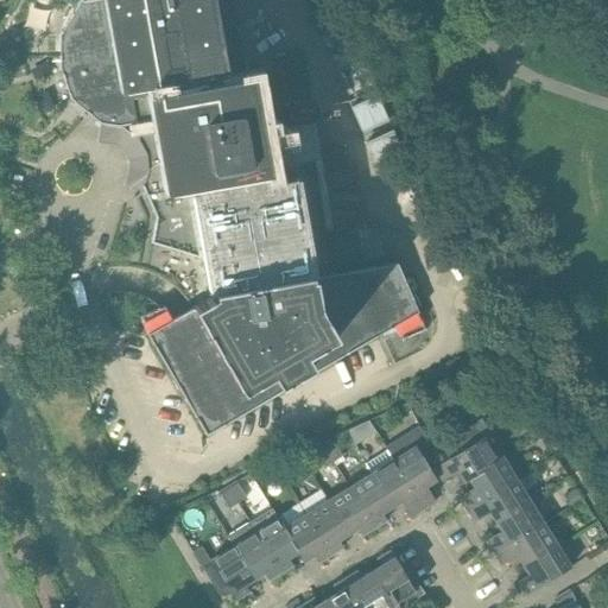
[(80,0),(59,36),(59,69),(70,100),(100,125),(107,126),(105,137),(115,138),(116,135),(125,140),(127,138),(133,145),(132,146),(137,156),(139,154),(140,164),(139,165),(137,175),(135,175),(132,184),(143,188),(156,217),(151,244),(207,261),(214,296),(147,335),(206,436),(418,312),(397,263),(311,278),(310,267),(318,261),(305,179),(292,168),(285,169),(272,152),(263,154),(241,35),(221,7),(219,0),(80,0)]
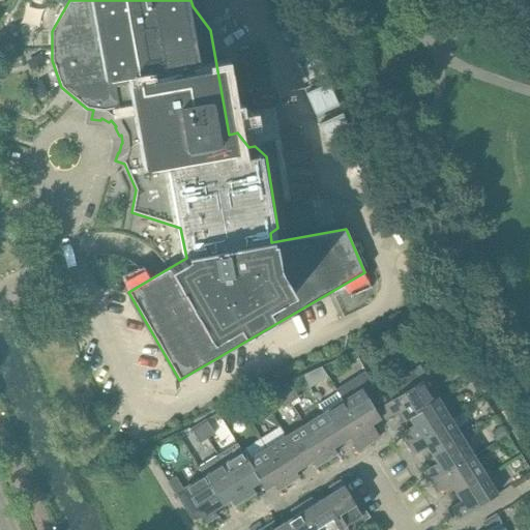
[(268,72),(263,48),(241,52),(245,77),(268,72)]
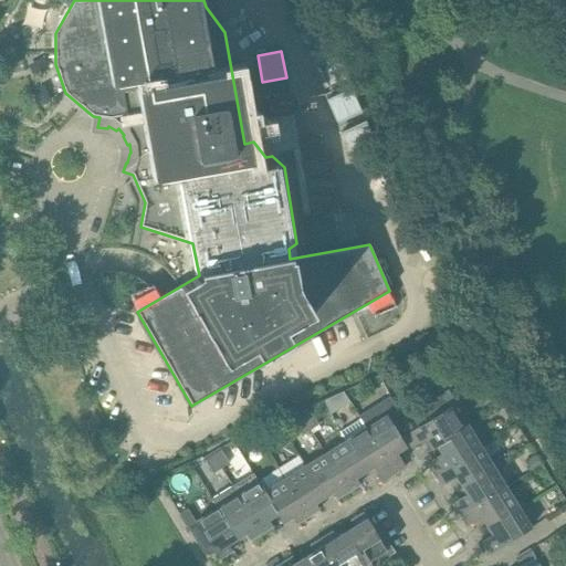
[(418,427),(404,436),(411,448),(426,439),(430,447),(462,427),(450,408),(456,405),(447,390),(437,397),(410,413),(418,427)]
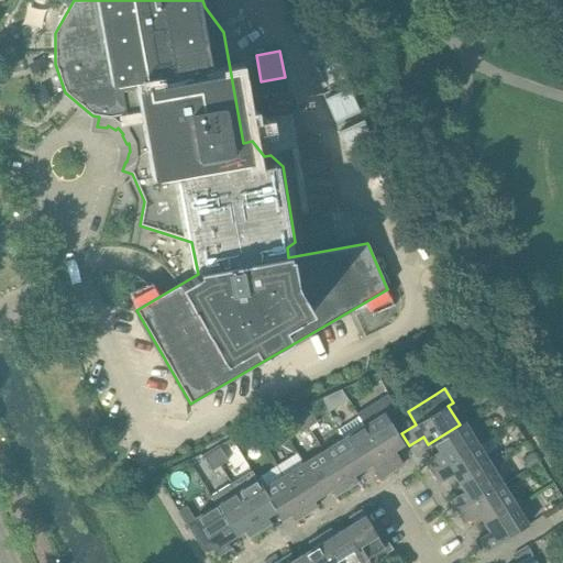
[(355,414),(357,417),(392,472),(403,464),(394,451),(404,444),(392,426),(395,410),(386,395),(355,414)]
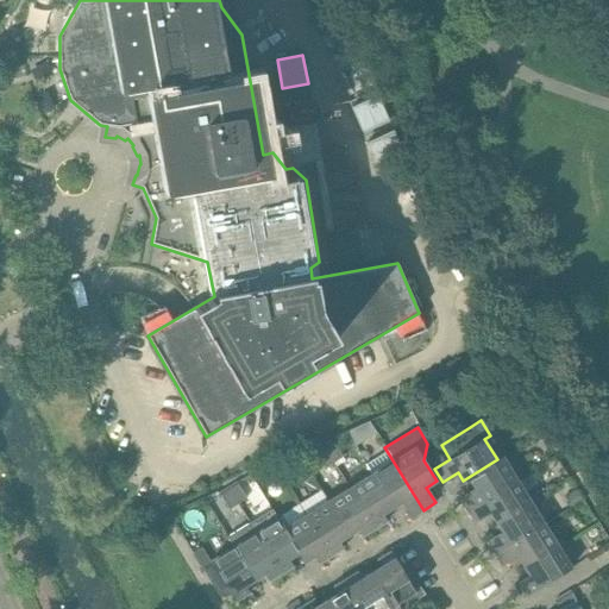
[(324,446),(333,463),(341,457),(332,441),(324,446)]
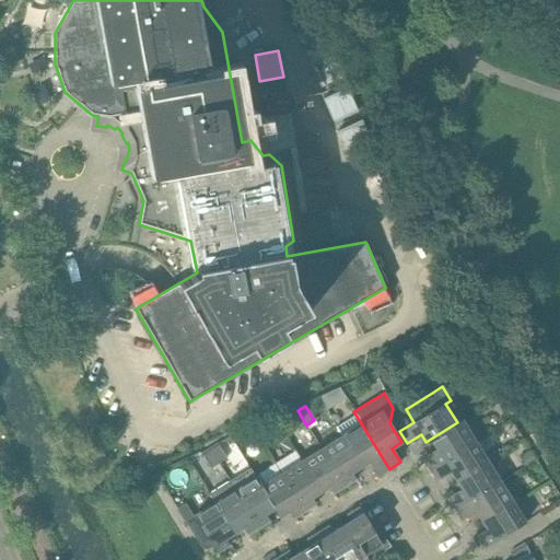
[(298,410),(289,416),(299,431),(306,426),(298,410)]
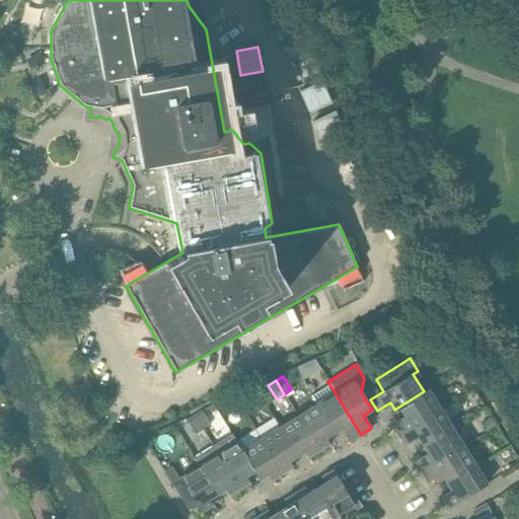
[(316,404),(334,433),(343,428),(351,441),(361,435),(329,384),(310,395),(316,404)]
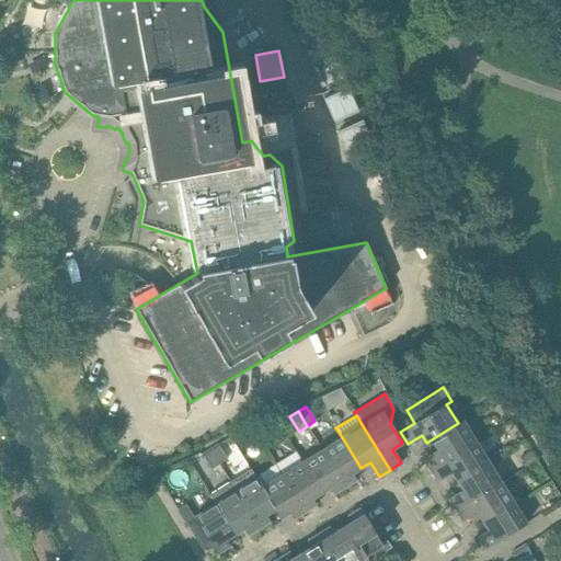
[(267,434),(258,419),(250,424),(259,438),(267,434)]
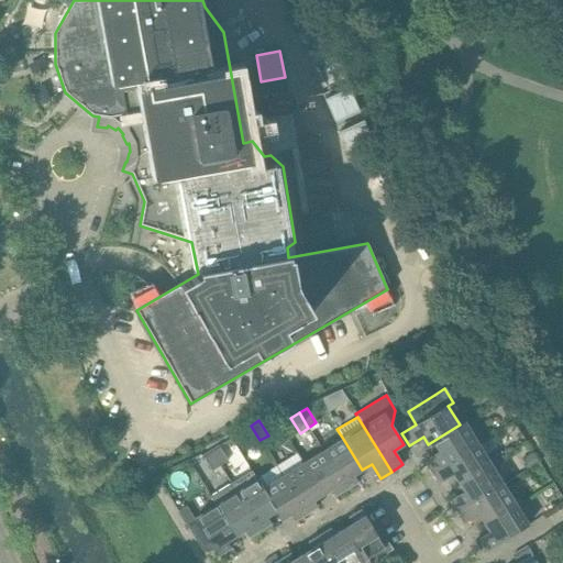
[(460,424),(428,444),(430,446),(433,443),(439,451),(424,460),(431,472),(477,443),(464,422),(460,424)]
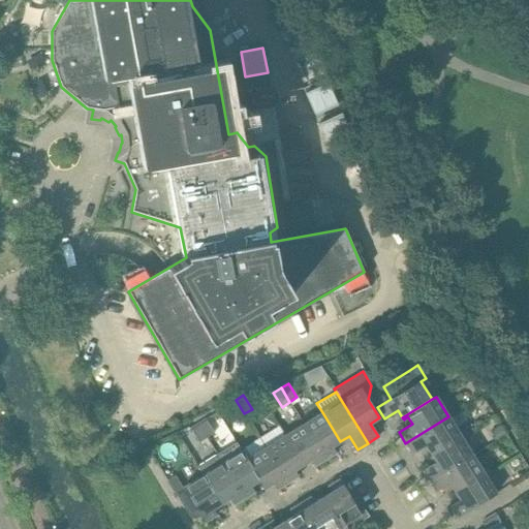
[(244,413),(236,400),(228,404),(237,418),(244,413)]
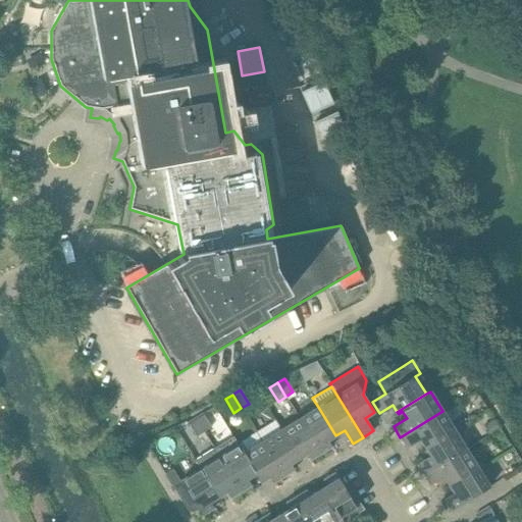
[(318,407),(300,418),(320,453),(331,446),(327,440),(335,435),(318,407)]
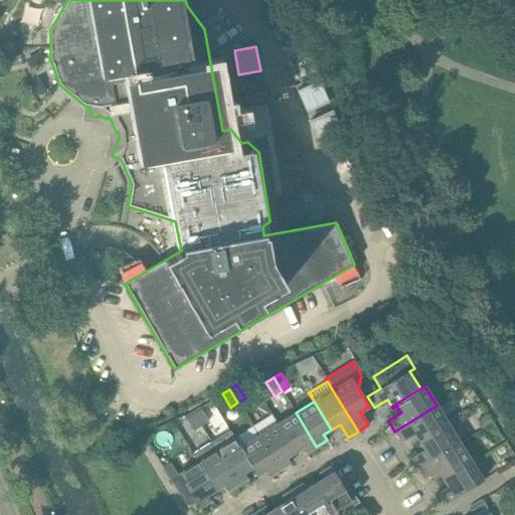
[(437,405),(394,432),(401,442),(414,434),(419,442),(448,423),(437,405)]
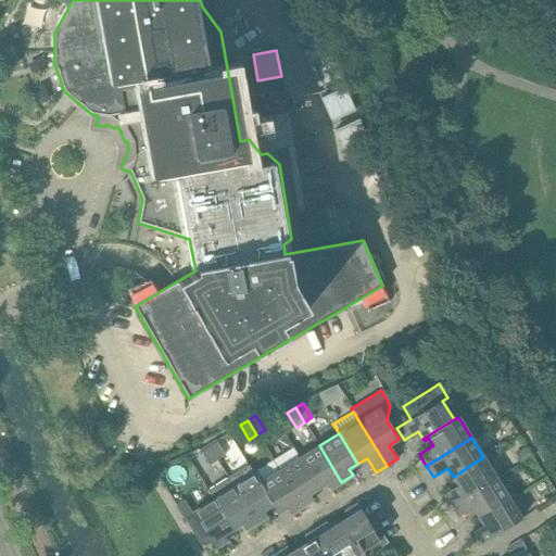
[(207,445),(217,459),(224,455),(215,441),(207,445)]
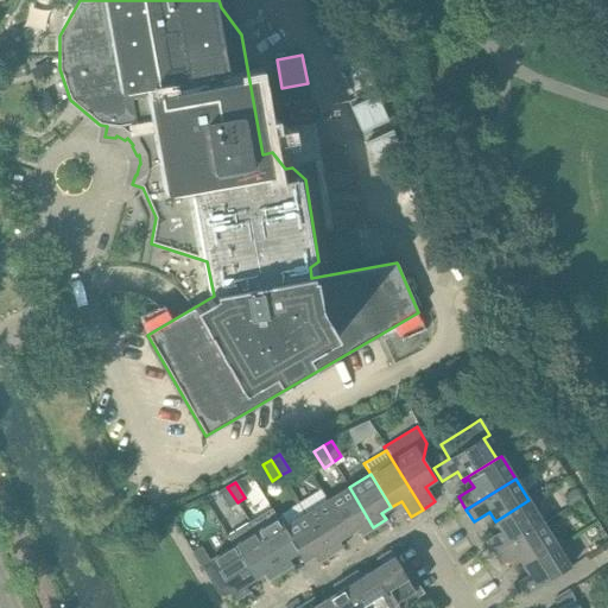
[(227,487),(217,493),(228,508),(238,502),(227,487)]
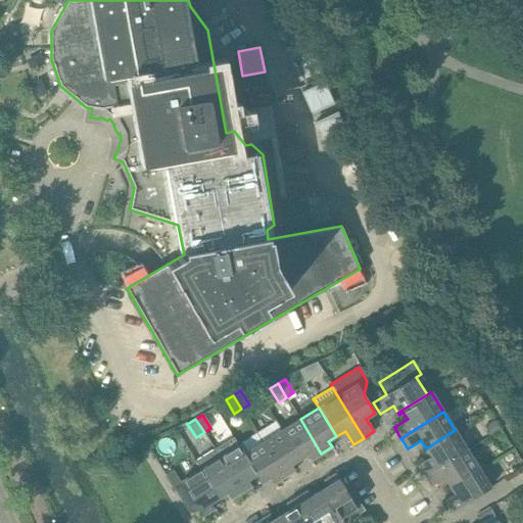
[(311,460),(321,454),(300,419),(281,431),(299,460),(307,455),(311,460)]
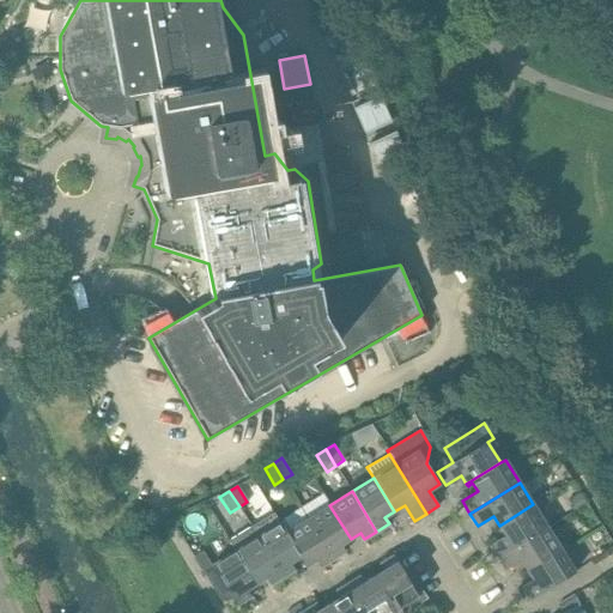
[(301,507),(308,519),(333,559),(345,551),(341,545),(351,539),(329,505),(322,493),(301,507)]
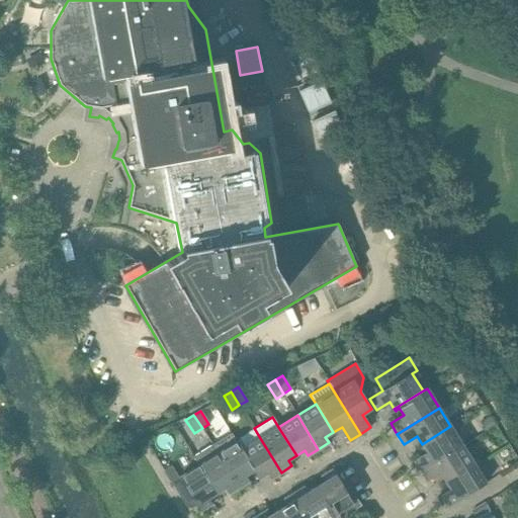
[(456,423),(450,426),(422,444),(427,452),(413,460),(420,470),(461,444),(453,430),(458,426),(456,423)]
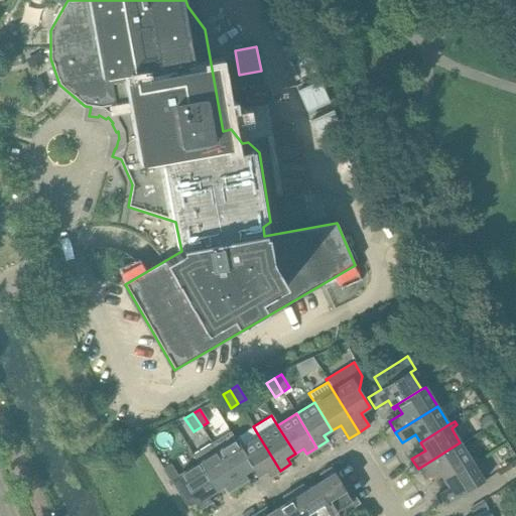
[(253,426),(234,437),(258,477),(266,472),(270,477),(280,471),(259,436),(253,426)]
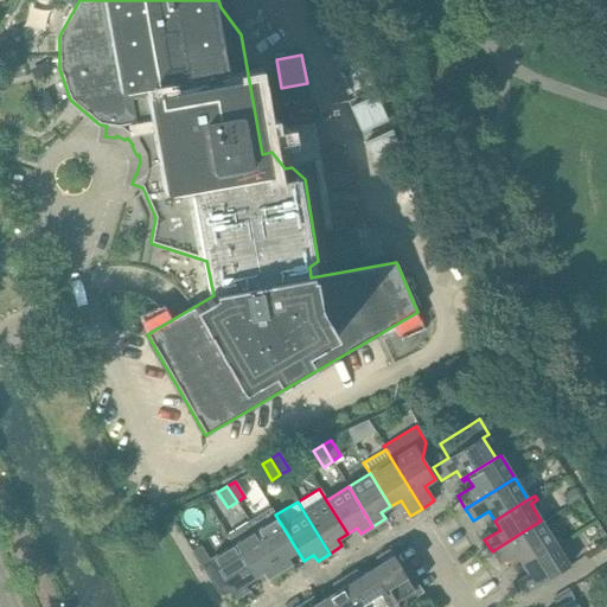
[(280,570),(291,563),(292,563),(288,557),(296,551),(302,561),(304,561),(275,515),(270,508),(249,522),(280,570)]
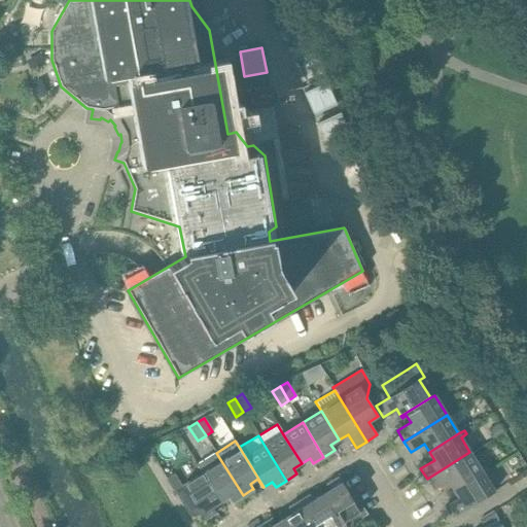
[(469,452),(427,479),(434,489),(447,481),(453,490),(488,467),(485,464),(480,467),(469,452)]
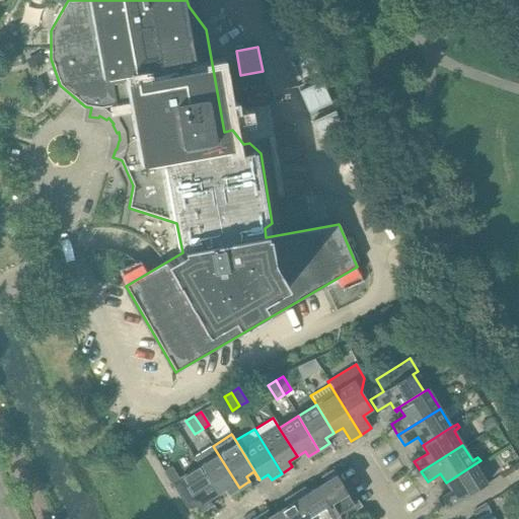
[(194,457),(199,465),(217,495),(225,490),(229,495),(239,488),(213,446),(194,457)]
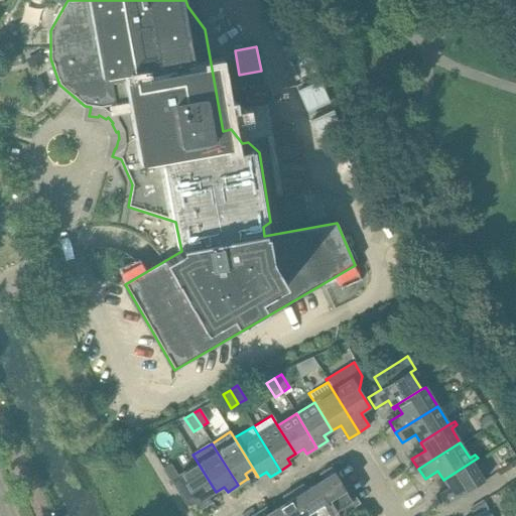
[(482,466),(478,458),(443,480),(448,488),(435,496),(441,507),(484,481),(477,469),(482,466)]
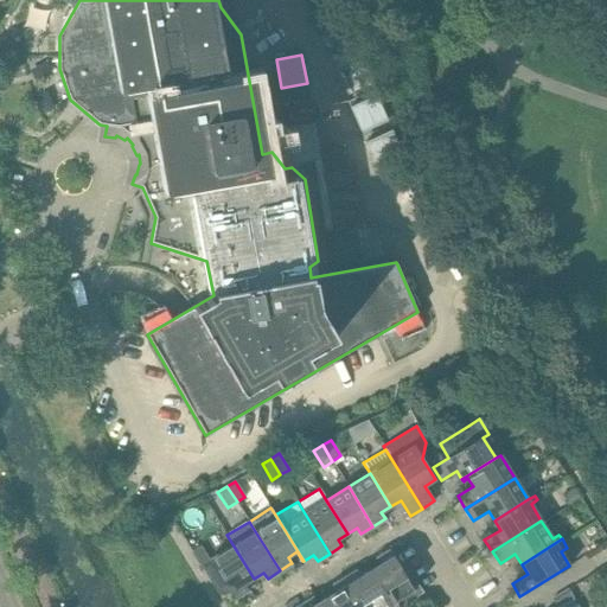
[(235,599),(248,590),(244,585),(254,579),(232,544),(209,560),(210,561),(202,567),(218,594),(224,595),(230,592),(235,599)]
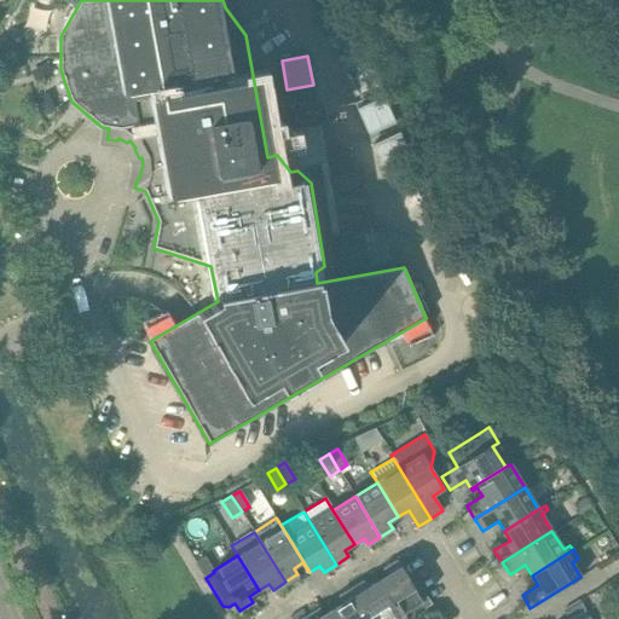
[(195,562),(206,578),(214,572),(213,571),(204,556),(195,562)]
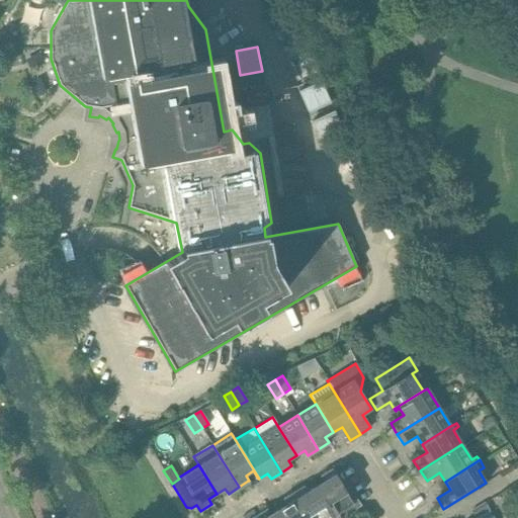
[(332,469),(331,469),(321,476),(324,482),(316,487),(335,517),(340,517),(337,513),(353,503),(332,469)]
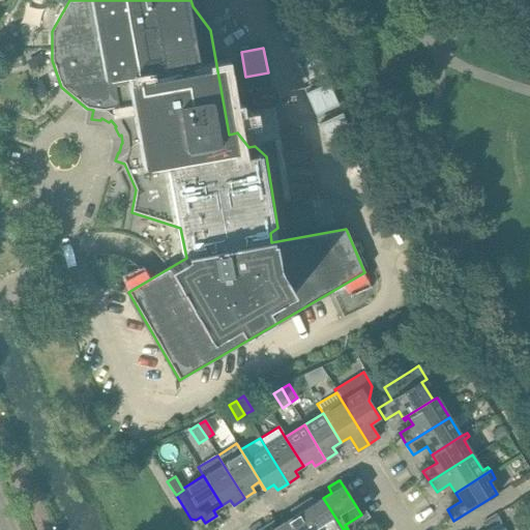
[(301,504),(317,529),(343,529),(323,498),(315,503),(312,497),(301,504)]
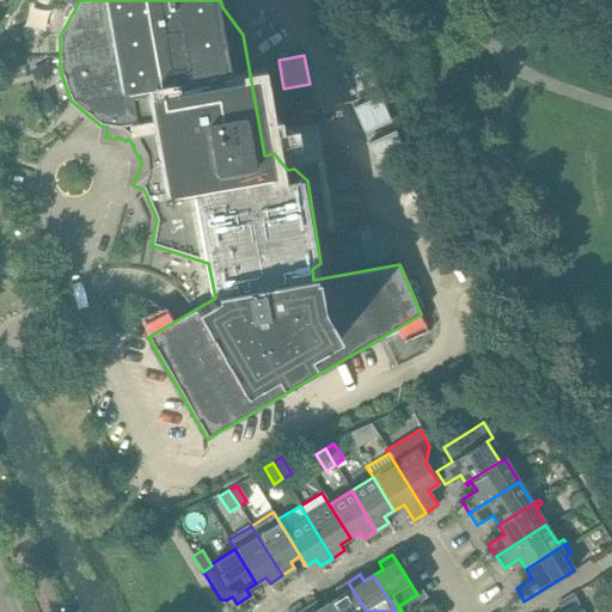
[(329,601),(335,611),(366,611),(348,582),(335,589),(340,595),(329,601)]
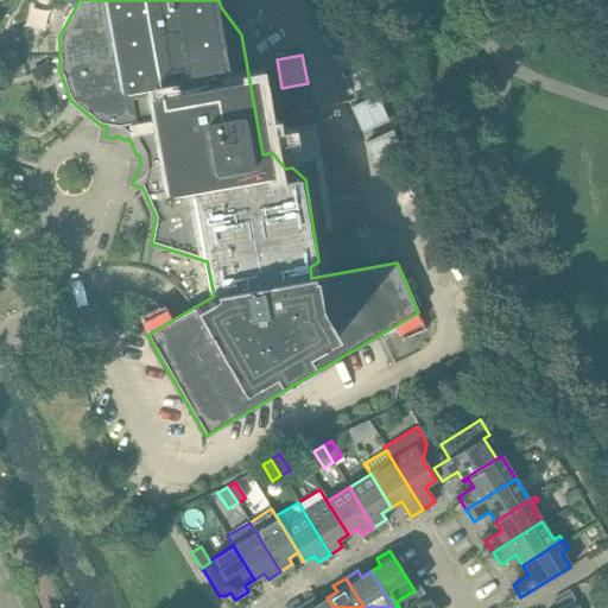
[(569,589),(553,600),(558,607),(575,599),(569,589)]
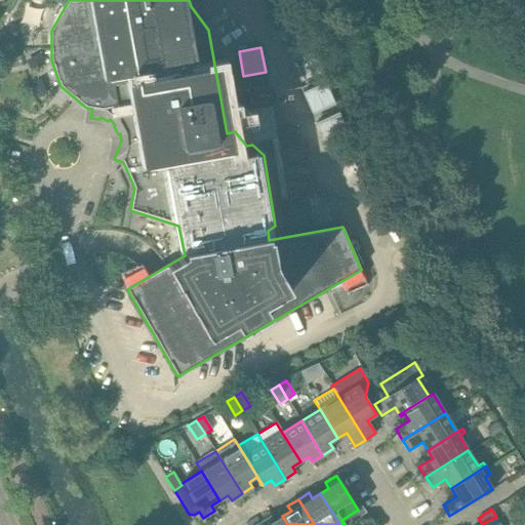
[(260,523),(261,524),(287,524),(282,516),(274,521),(271,516),(260,523)]
